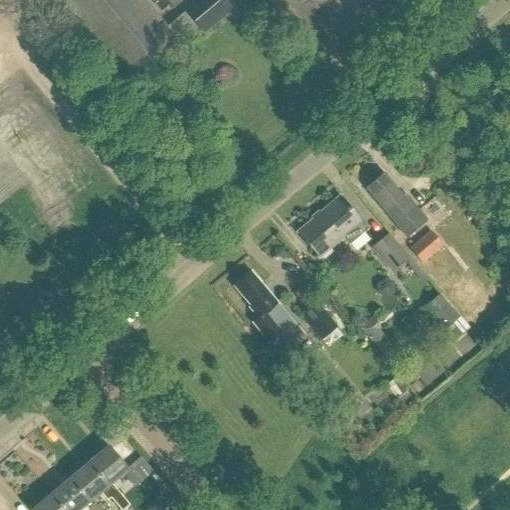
[(205,31),(233,8),(226,0),(197,0),(187,9),(169,25),(148,0),(65,0),(129,76),(173,38),(178,43),(200,25),(205,31)]
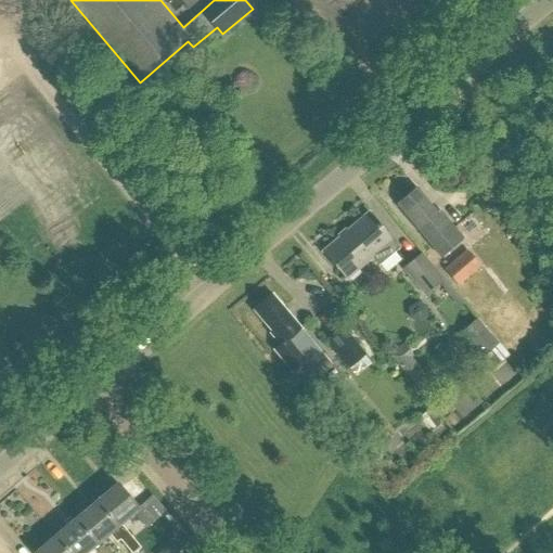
[(404,210),(449,261),(472,242),(442,209),(439,213),(424,194),(404,210)]
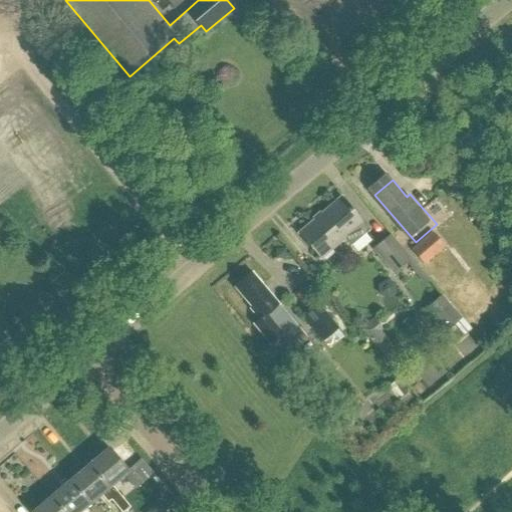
[(371,228),(364,221),(342,195),(322,213),(322,214),(317,219),(316,218),(299,232),(322,258),(346,237),(353,244),(371,228)]
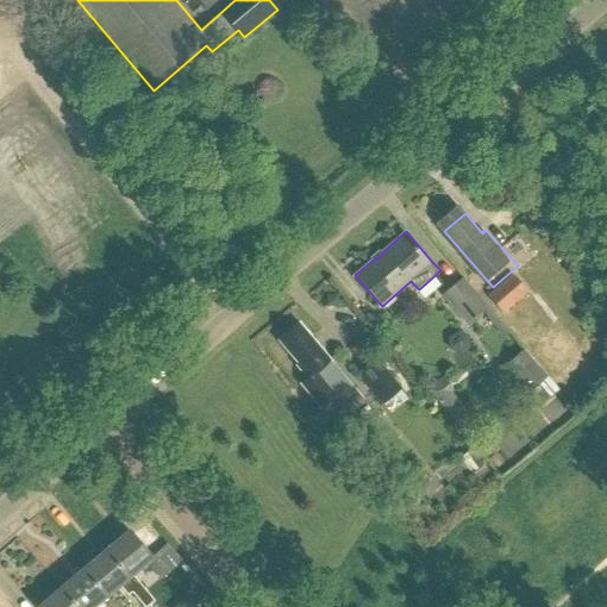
[(512,273),(488,293),(504,312),(527,291),(512,273)]
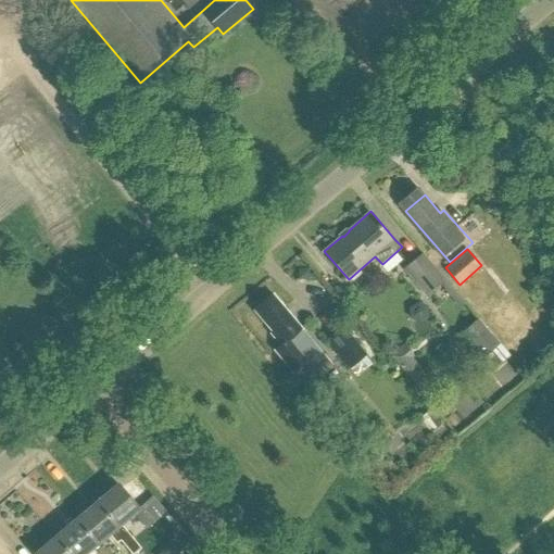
[(443,278),(423,253),(405,267),(426,293),(443,278)]
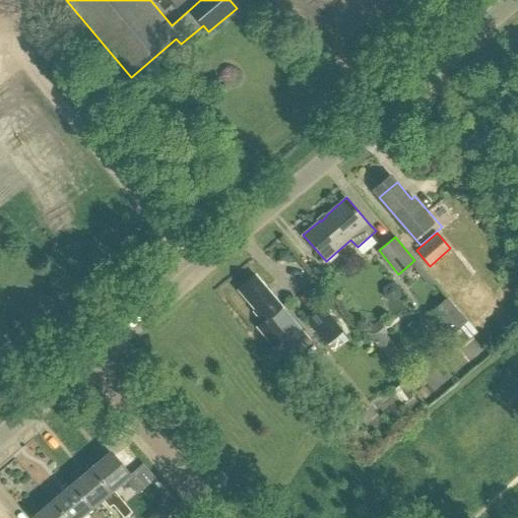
[(259,325),(274,343),(286,334),(298,324),(282,307),(256,275),(240,289),(256,310),(256,313),(263,322),(259,325)]
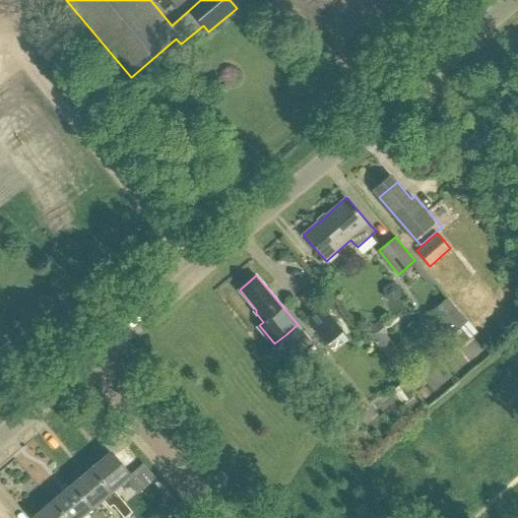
[(448,298),(433,312),(451,333),(467,319),(448,298)]
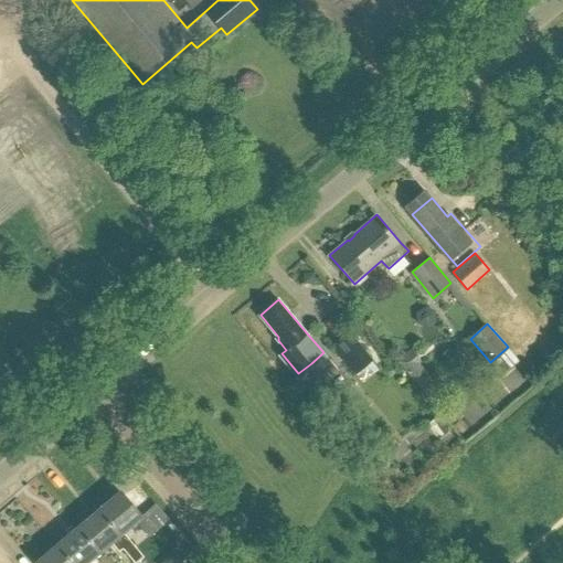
[(354,374),(371,360),(349,333),(332,347),(354,374)]
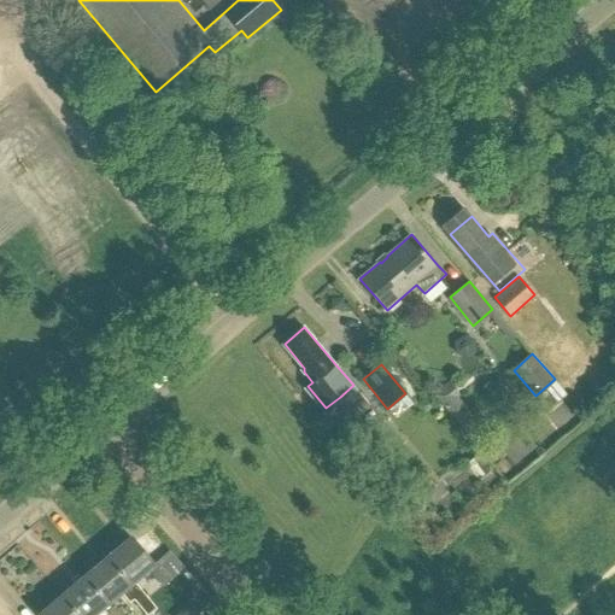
[(445,385),(434,394),(451,414),(462,404),(445,385)]
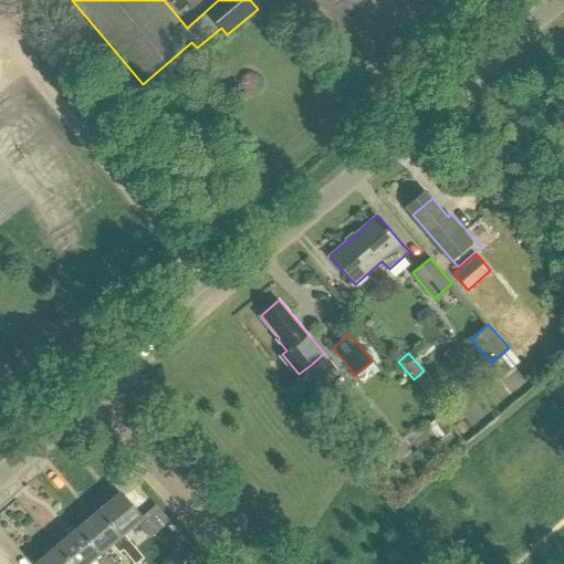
[(490,364),(481,372),(488,380),(498,373),(490,364)]
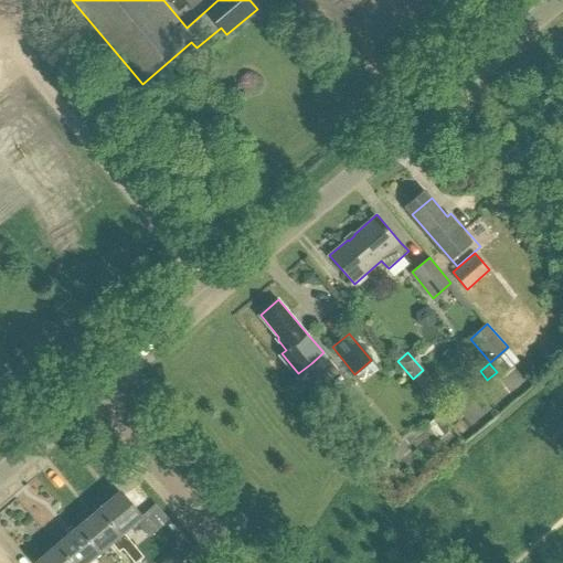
[(273,423),(265,414),(257,422),(264,429),(273,423)]
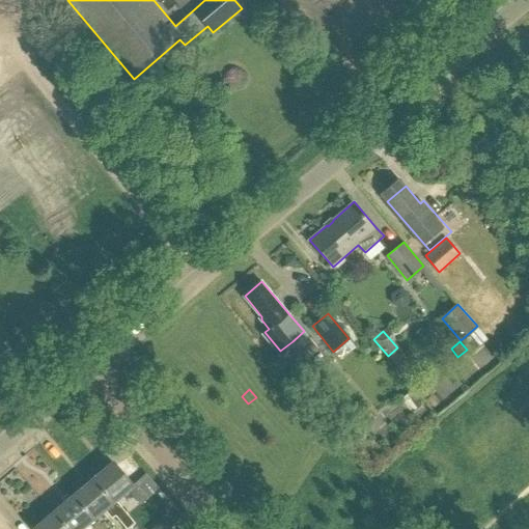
[(281,396),(274,404),(280,412),(288,405),(281,396)]
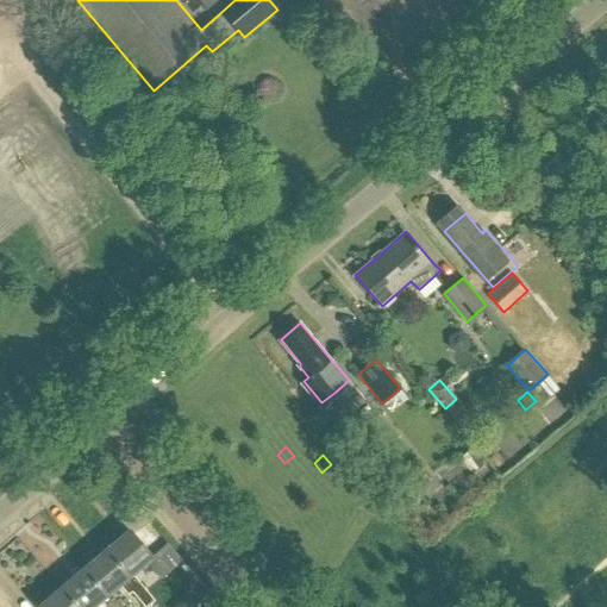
[(251,476),(242,483),(250,493),(258,486),(251,476)]
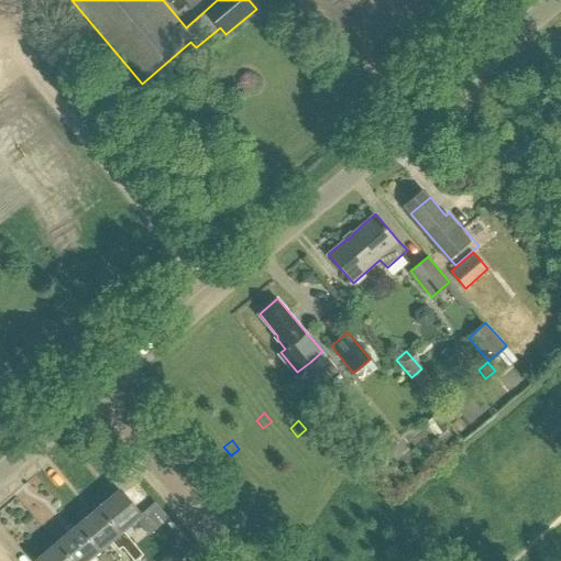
[(325,468),(333,461),(326,452),(318,460),(325,468)]
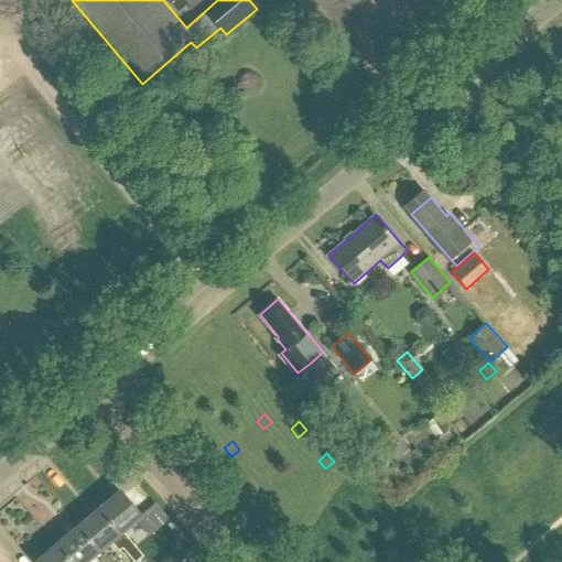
[(334,462),(325,468),(333,477),(341,471),(334,462)]
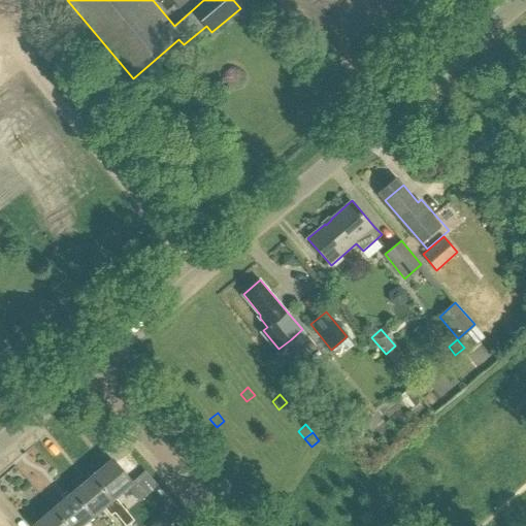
[(112,458),(93,474),(113,499),(117,497),(129,487),(140,501),(148,495),(135,481),(133,482),(112,458)]
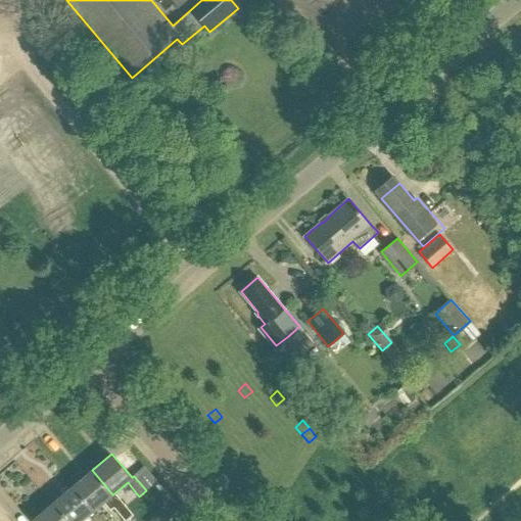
[(327,464),(334,472),(341,466),(335,458),(327,464)]
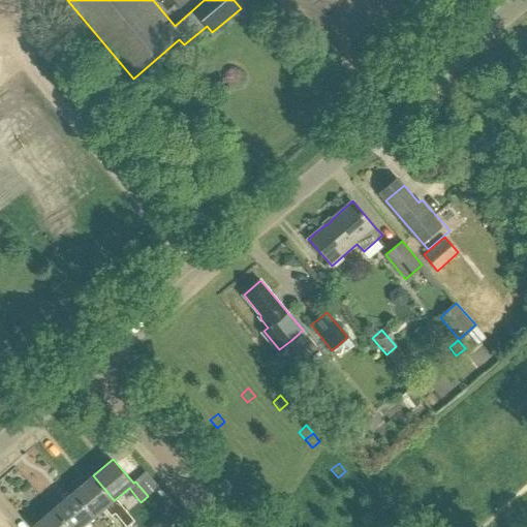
[(93,475),(73,492),(94,517),(97,515),(110,504),(121,519),(128,513),(117,498),(114,500),(93,475)]
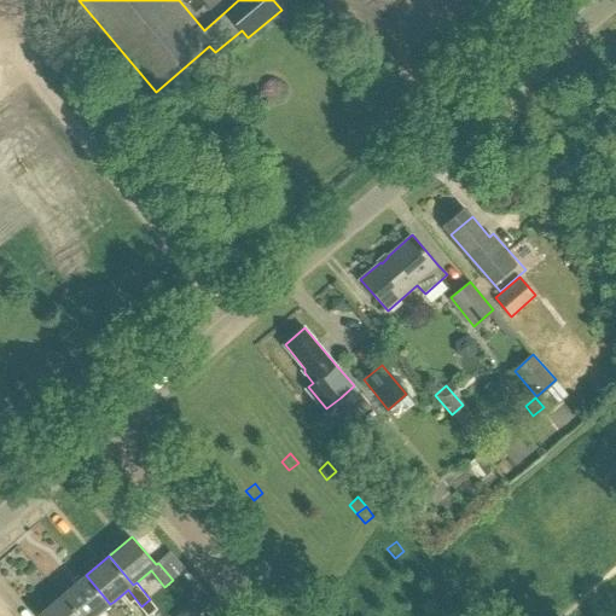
[(81,615),(96,615),(105,609),(110,615),(125,615),(114,602),(110,604),(86,575),(63,594),(81,615)]
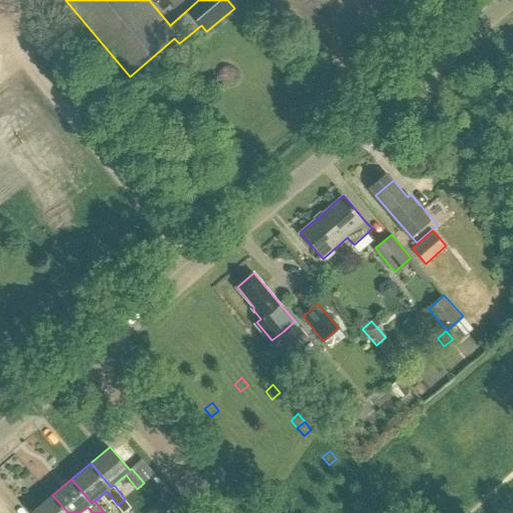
[(67,512),(52,495),(33,512),(67,512)]
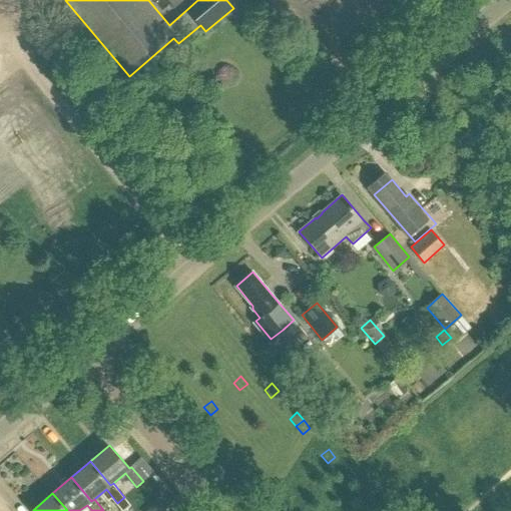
[(160,496),(140,510),(162,510),(168,507),(160,496)]
